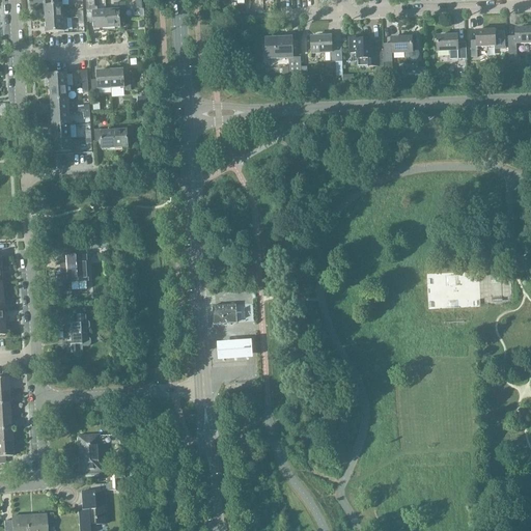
[(93,0),(85,0),(87,24),(93,23),(94,30),(108,30),(106,12),(98,12),(98,8),(94,8),(93,0)]
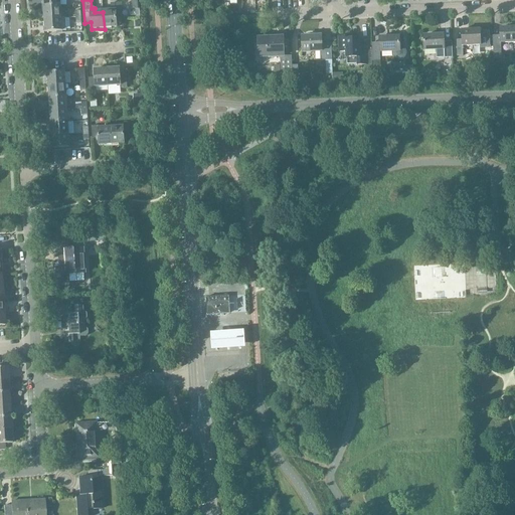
[(115,3),(111,3),(111,11),(103,12),(105,29),(117,28),(117,21),(123,20),(122,8),(115,8),(115,3)]
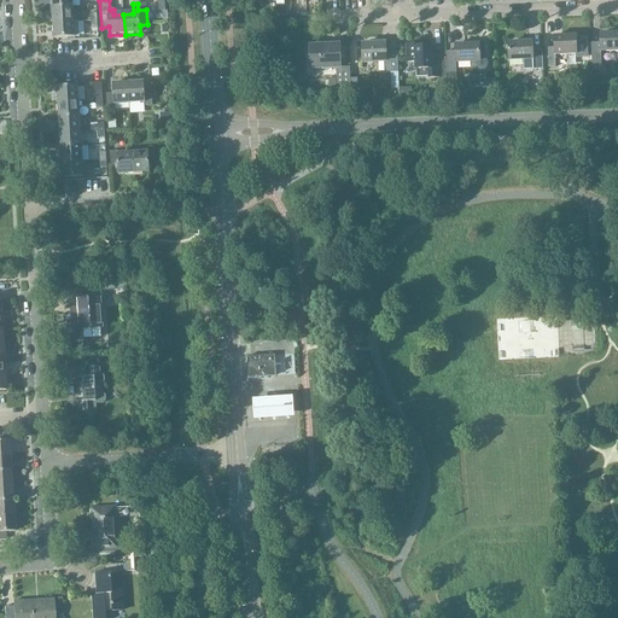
[(53,9),(54,23),(74,22),(73,7),(53,9)]
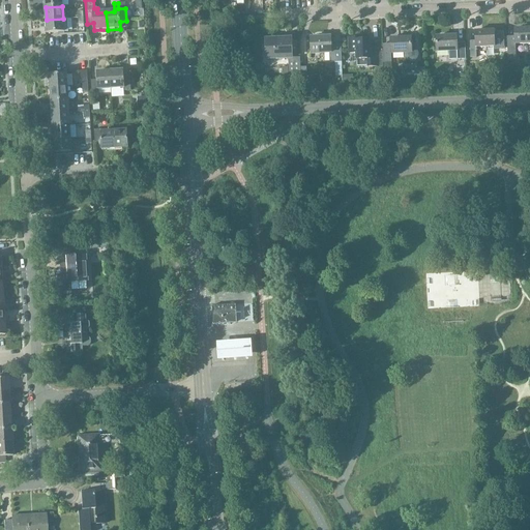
[(63,19),(47,20),(48,33),(64,32),(63,19)]
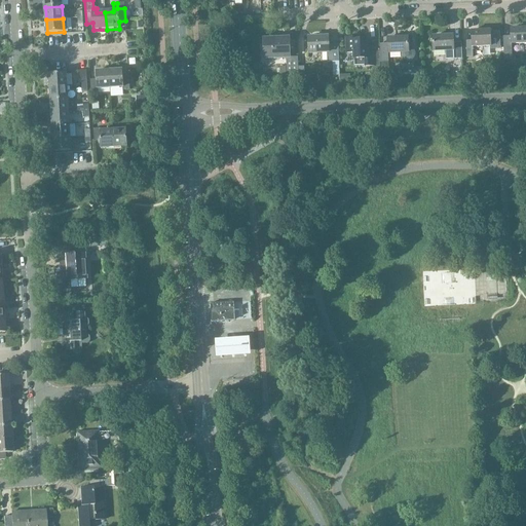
[(503,37),(503,60),(512,60),(512,44),(525,43),(525,28),(511,29),(511,36),(503,37)]
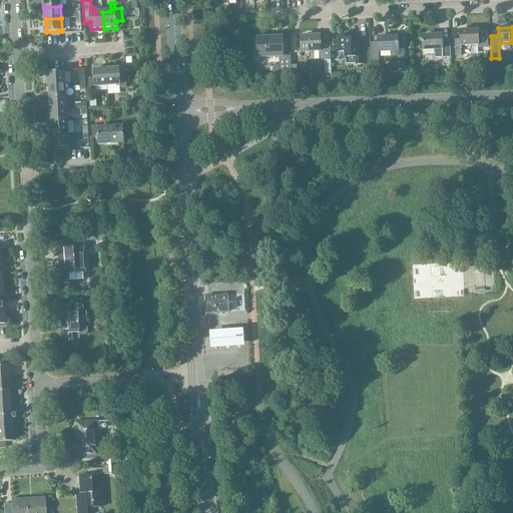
[(461,40),(455,40),(456,56),(462,56),(462,47),(479,46),(479,48),(488,48),(487,32),(478,32),(478,29),(461,30),(461,40)]
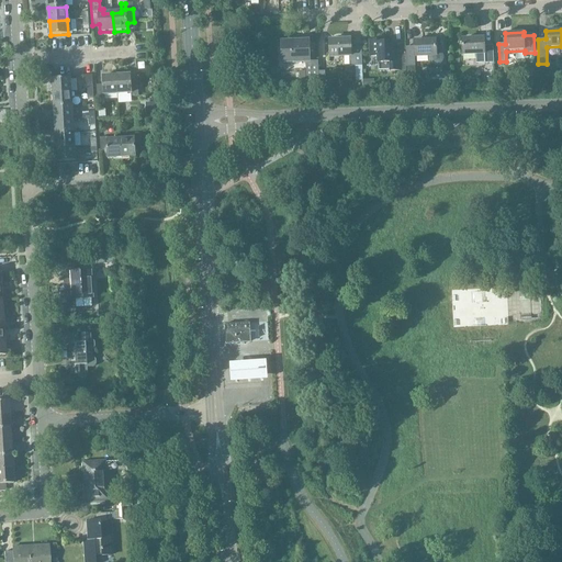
[(438,52),(437,52),(436,41),(435,41),(435,38),(433,37),(427,37),(426,40),(426,41),(414,42),(415,49),(406,49),(406,56),(406,67),(415,67),(415,57),(430,56),(430,57),(430,59),(430,60),(431,62),(433,63),(434,64),(435,64),(437,64),(440,63),(441,62),(442,60),(442,58),(442,56),(441,54),(440,53),(439,53),(438,52)]
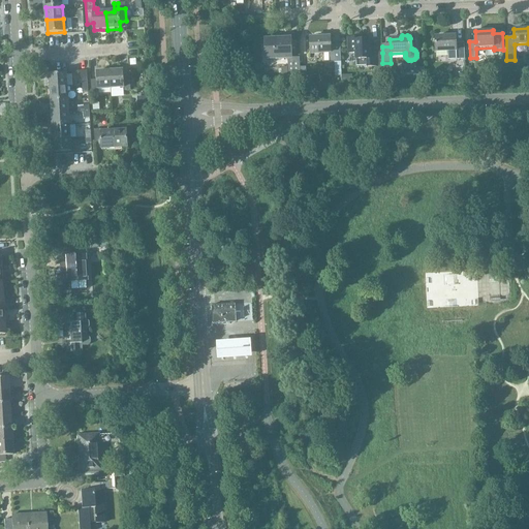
[(457,36),(435,37),(436,52),(448,52),(448,60),(465,59),(464,43),(457,43),(457,36)]
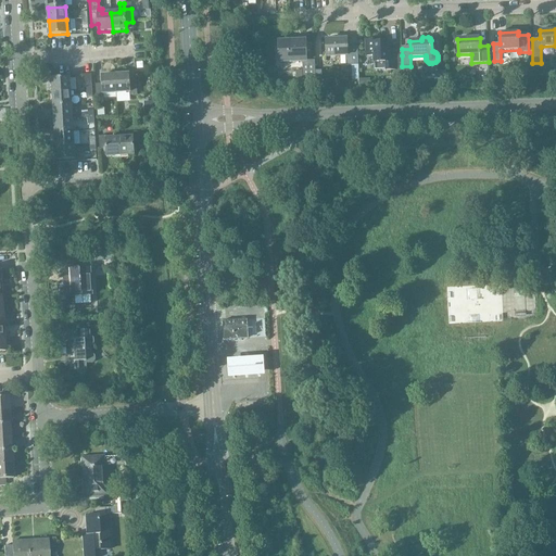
[(348,39),(326,40),(327,57),(345,55),(346,65),(358,65),(358,48),(348,48),(348,39)]
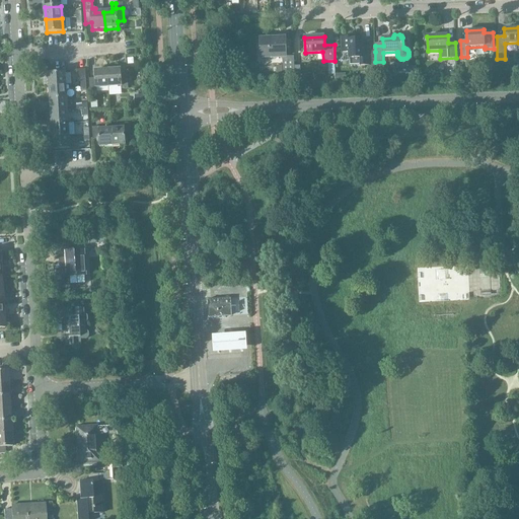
[(356,36),(341,36),(342,52),(349,52),(349,58),(350,58),(351,65),(360,65),(360,66),(376,65),(375,62),(375,52),(363,52),(362,40),(356,40),(356,36)]
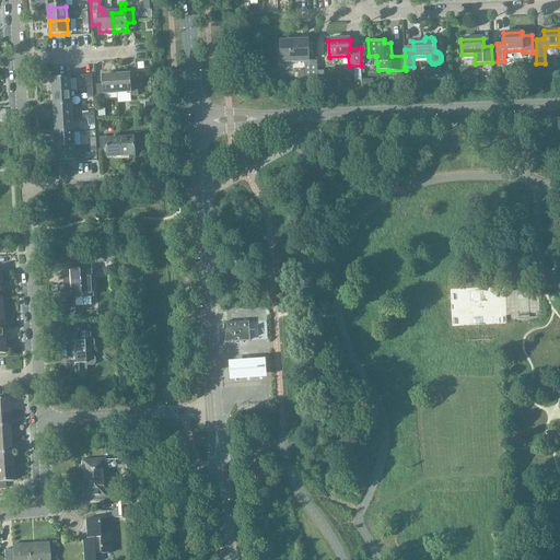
[(281,43),(282,62),(304,61),(305,86),(318,85),(318,71),(317,61),(308,61),(307,42),(281,43)]
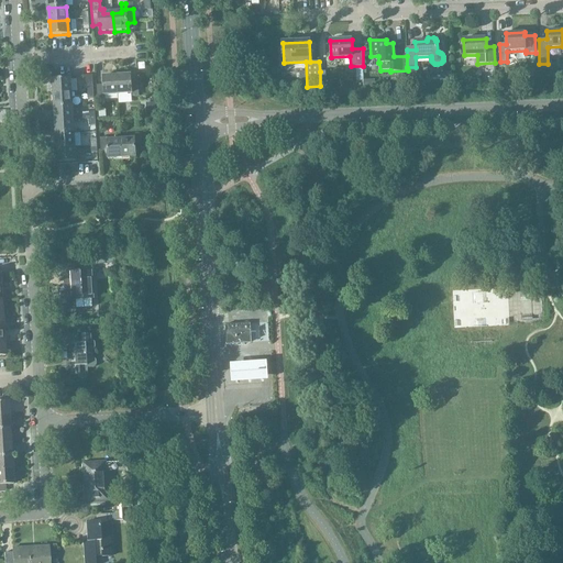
[(326,72),(320,72),(320,86),(320,89),(331,89),(331,79),(326,79),(326,72)]
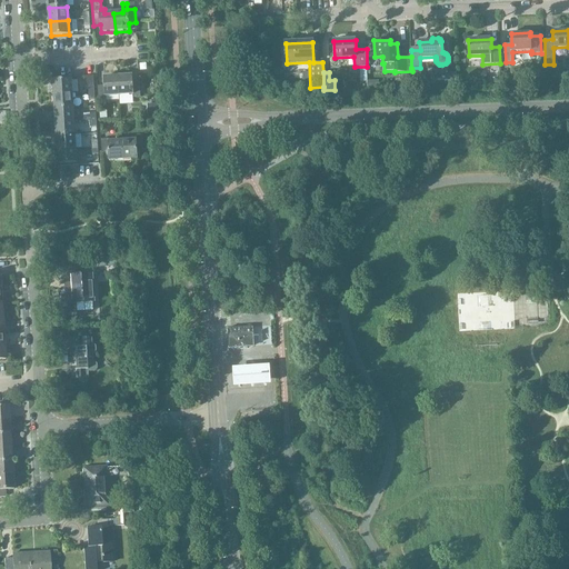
[(132,76),(119,77),(120,96),(133,95),(133,98),(141,98),(140,83),(133,83),(132,76)]
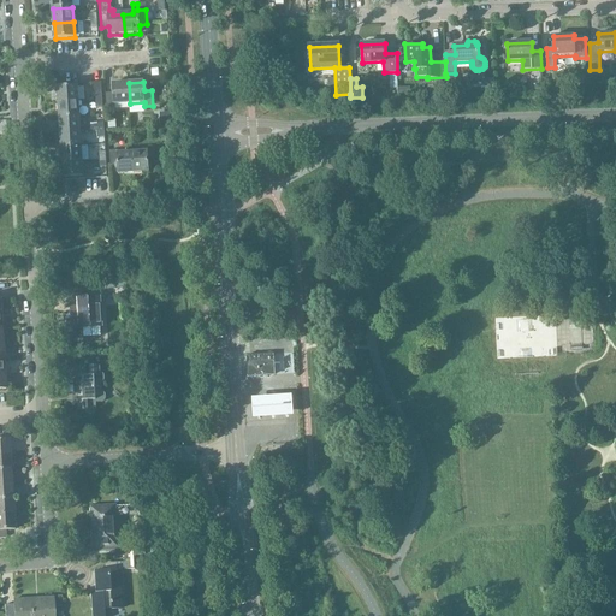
[(130,104),(129,83),(113,84),(114,93),(106,94),(107,108),(116,107),(116,105),(130,104)]
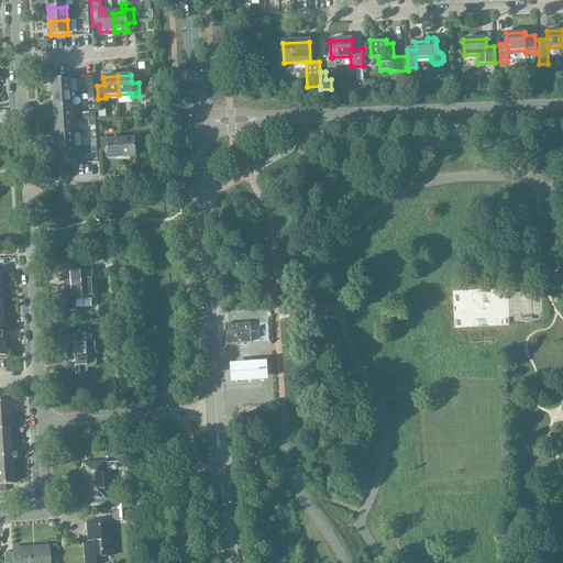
[(53,80),(54,95),(73,94),(72,79),(53,80)]
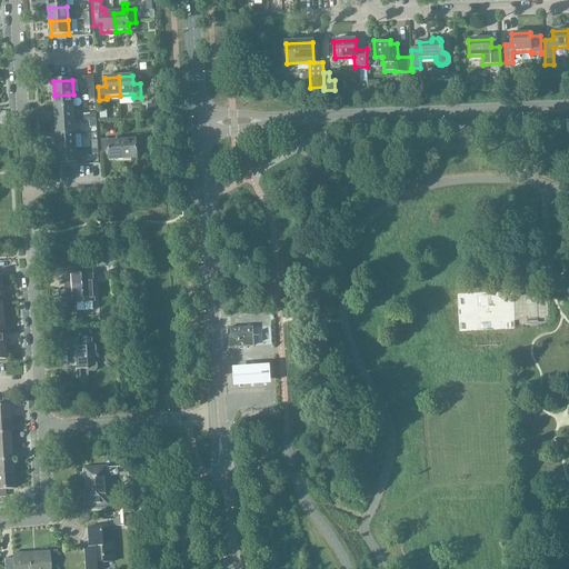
[(55,96),(56,109),(73,108),(73,95),(55,96)]
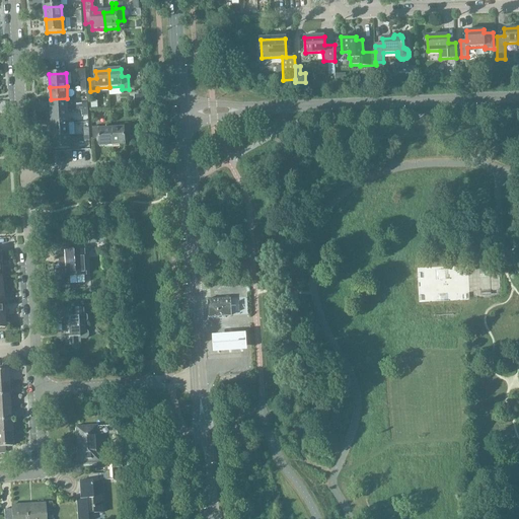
[(51,99),(52,113),(68,110),(67,98),(51,99)]
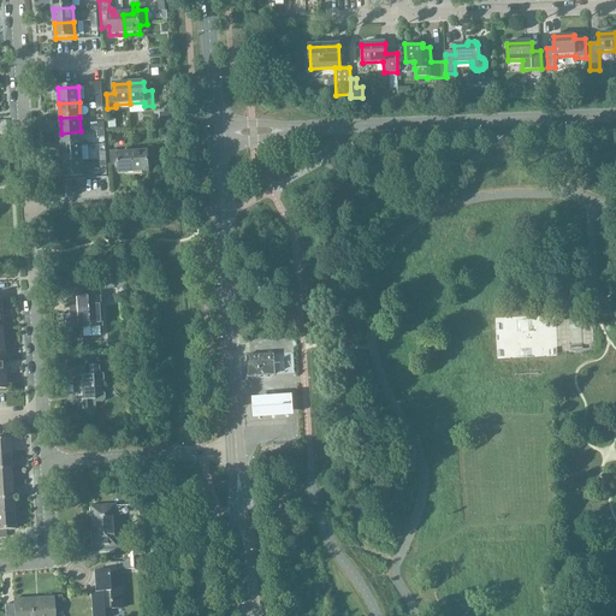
[(61,134),(63,148),(82,147),(81,131),(61,134)]
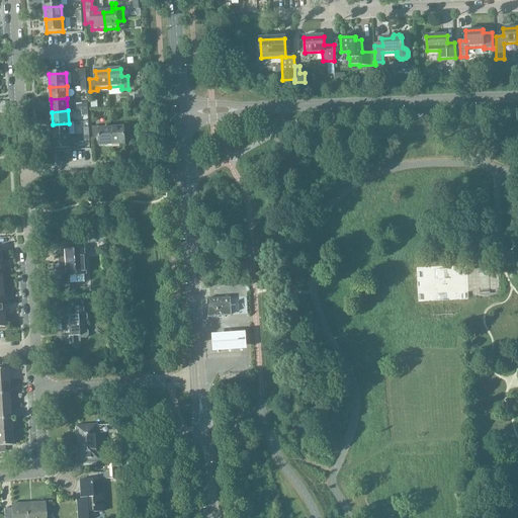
[(53,124),(53,137),(70,136),(69,123),(53,124)]
